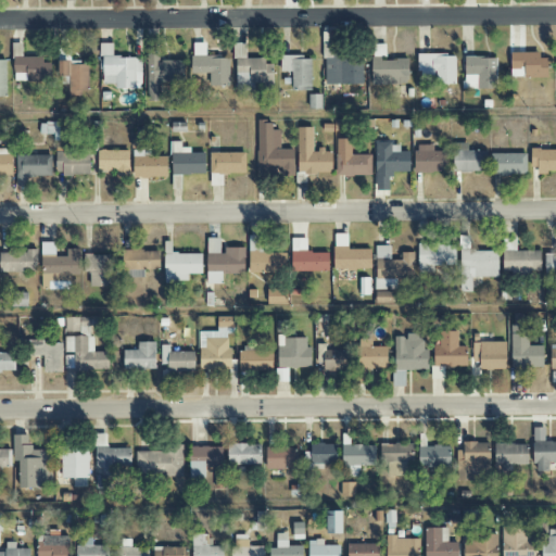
[(113,43),(102,45),(102,85),(115,84),(115,89),(141,89),(141,58),(113,58),(113,43)]
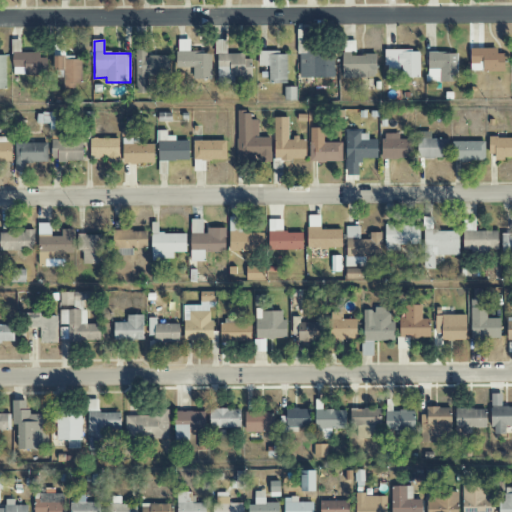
[(189,40),(177,40),(177,67),(193,67),(193,80),(211,79),(211,53),(189,53),(189,40)]
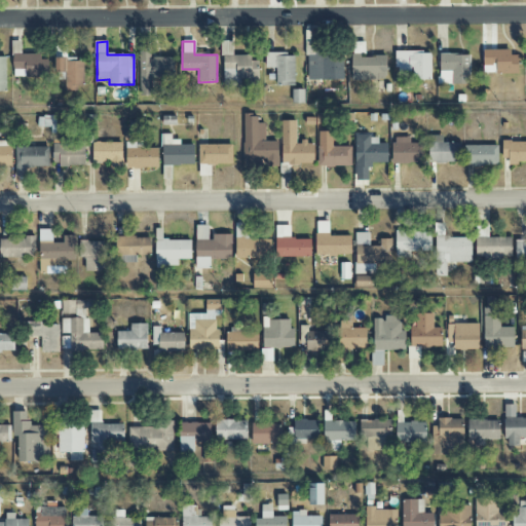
[(233,58),(233,41),(222,41),(223,86),(241,86),(241,79),(258,79),(258,58),(233,58)]
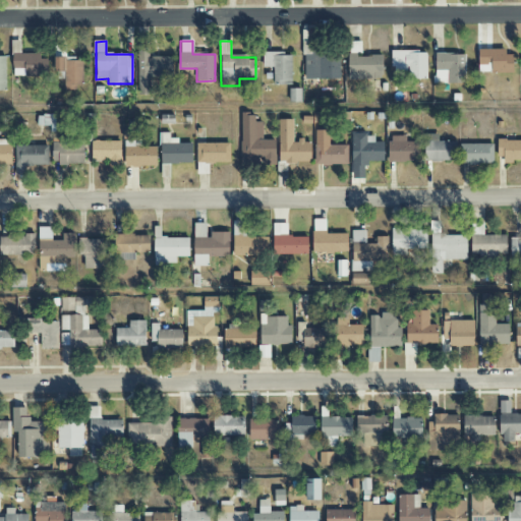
[(349,79),(383,79),(383,56),(360,56),(360,42),(348,42),(349,79)]
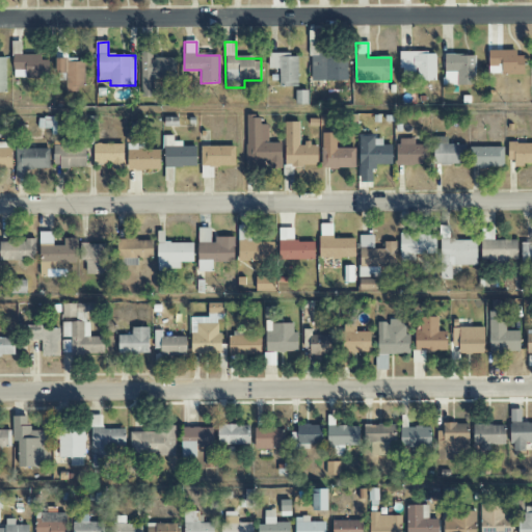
[(142,97),(154,97),(154,78),(177,77),(177,57),(153,58),(152,45),(140,46),(142,97)]
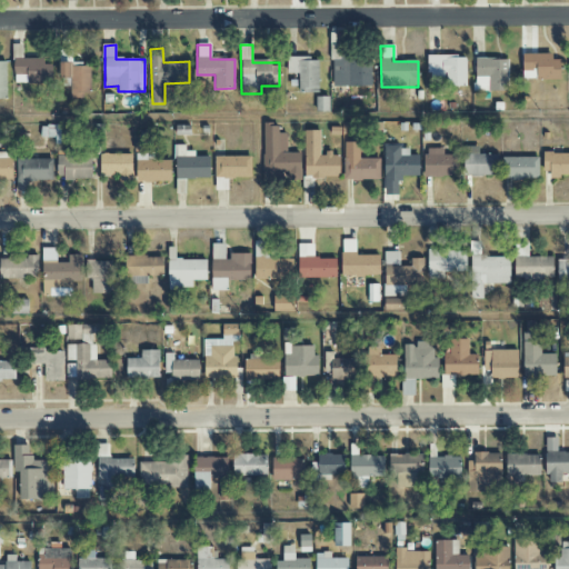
[(467,56),(429,57),(429,82),(448,82),(448,86),(467,86),(467,56)]
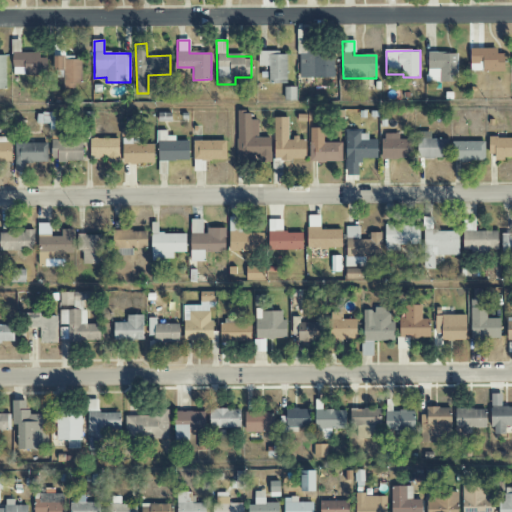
[(504,72),(504,50),(470,50),(470,64),(482,64),(482,72),(504,72)]
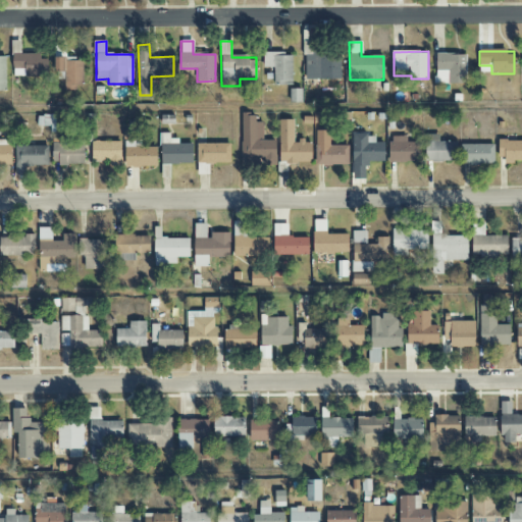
[(41,54),(13,53),(13,76),(48,76),(49,59),(41,59),(41,54)]
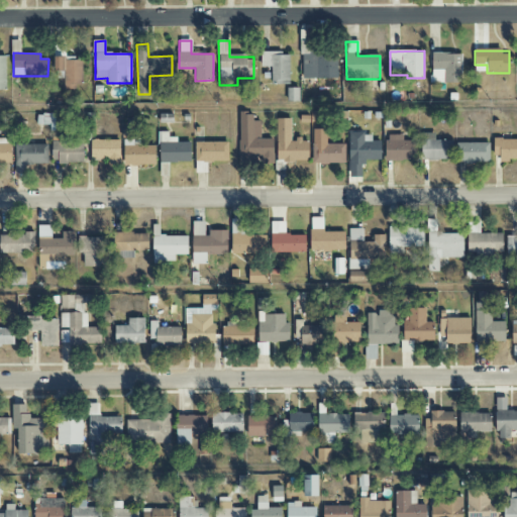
[(290,53),(261,53),(261,67),(272,68),(271,84),(289,85),(290,53)]
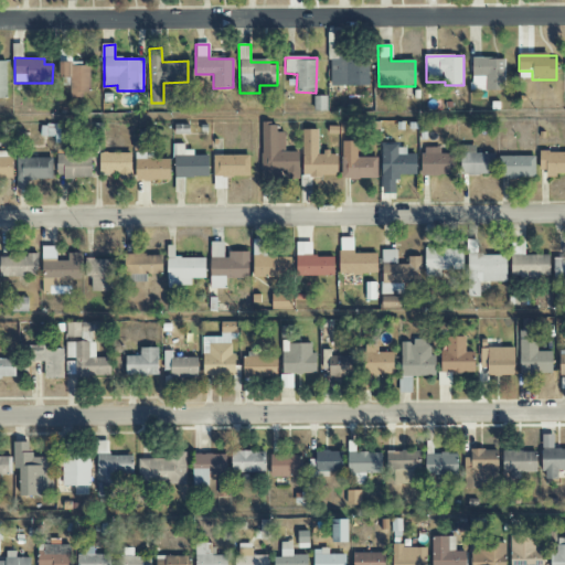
[(504,59),(472,57),(471,91),(504,91),(504,59)]
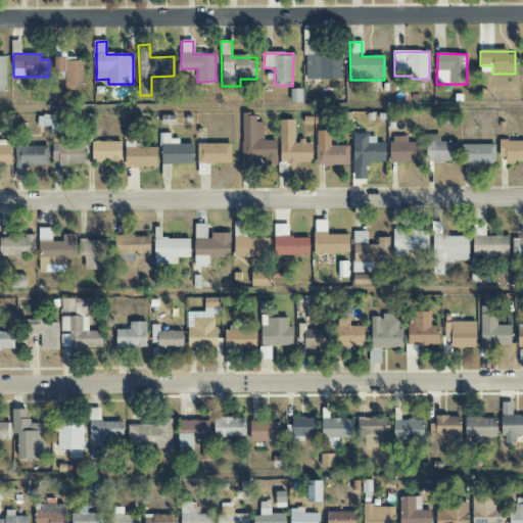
[(84,60),(64,61),(64,57),(55,57),(55,73),(64,73),(65,88),(84,88),(84,60)]
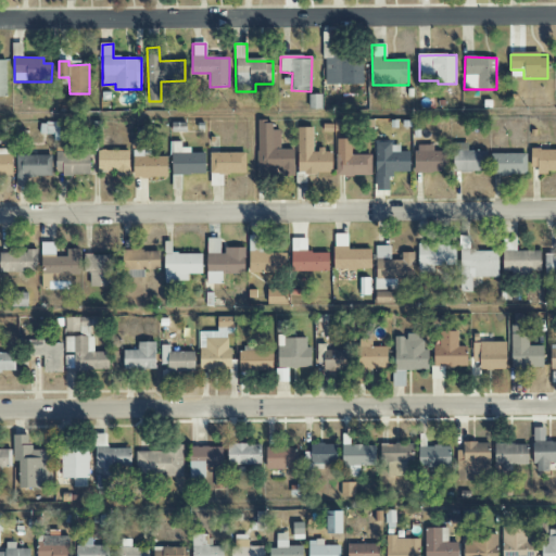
[(294,149),(278,150),(277,130),(269,130),(269,121),(257,121),(258,176),(279,176),(279,175),(294,175),(294,149)]
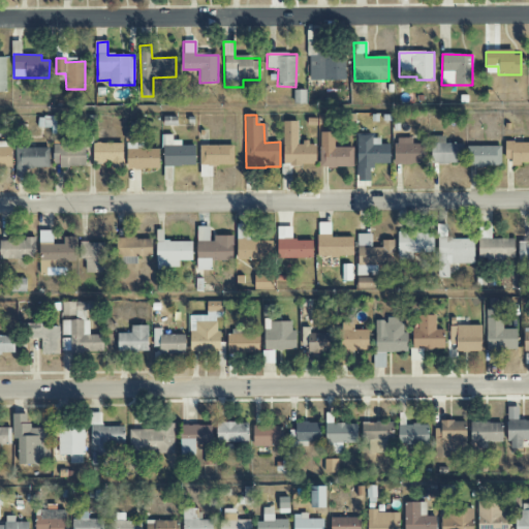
[(284,165),(316,165),(315,144),(298,144),(298,121),(283,122),(284,165)]
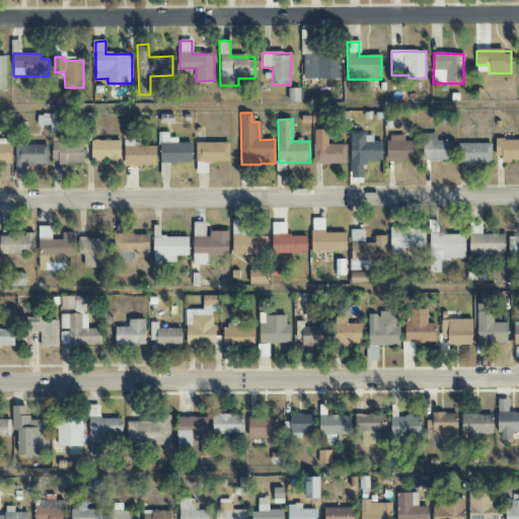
[(347,145),(327,145),(327,130),(314,131),(314,165),(347,164),(347,145)]
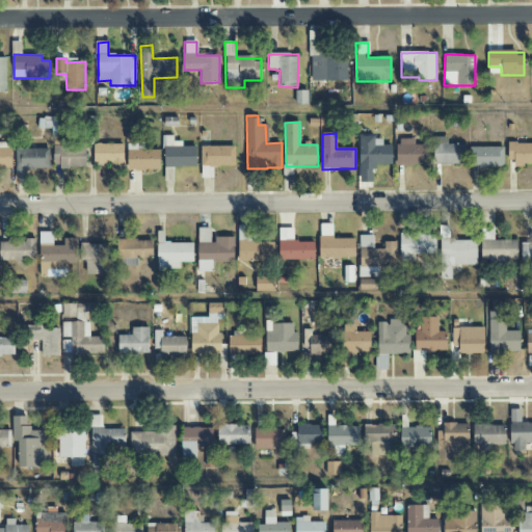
[(182,147),(182,141),(174,141),(174,135),(163,136),(164,168),(196,167),(196,147),(182,147)]
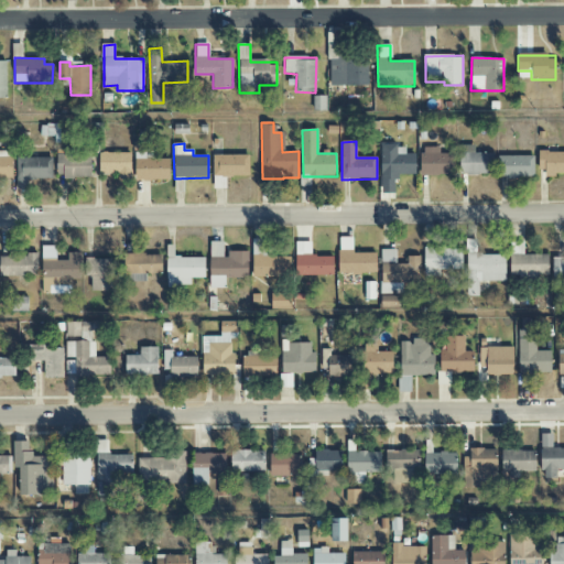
[(380,145),(381,180),(415,180),(415,153),(405,153),(405,145),(380,145)]
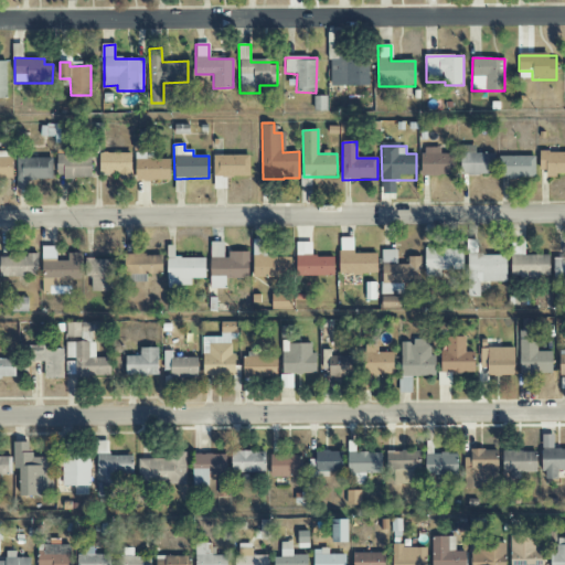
[(460,174),(494,174),(494,153),(476,153),(476,146),(460,146),(460,174)]
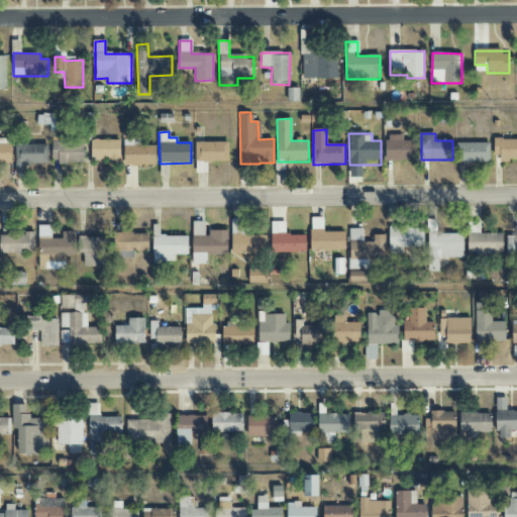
[(386,161),(416,161),(416,140),(403,140),(403,134),(386,134),(386,161)]
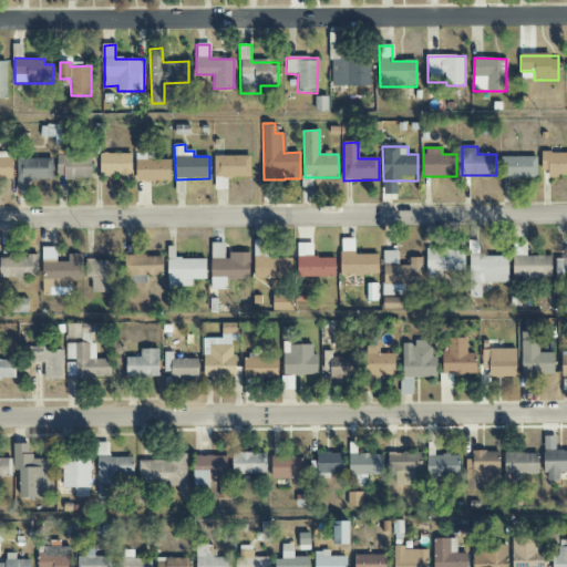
[(57,178),(91,178),(92,151),(58,150),(57,178)]
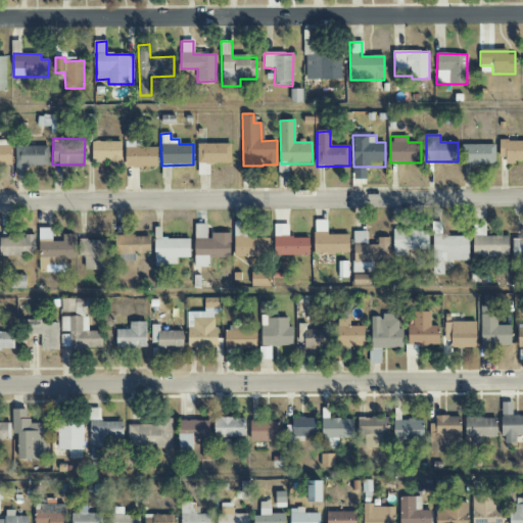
[(11,140),(0,140),(0,165),(11,165),(11,140)]
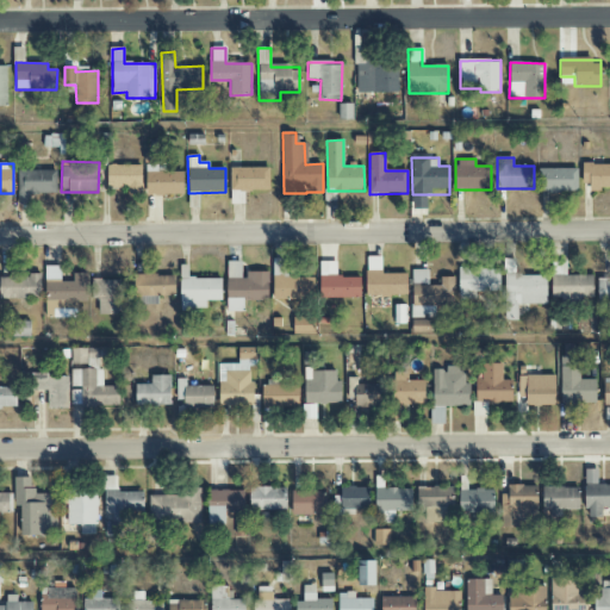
[(609,188),(609,163),(583,165),(583,184),(589,184),(590,190),(609,188)]
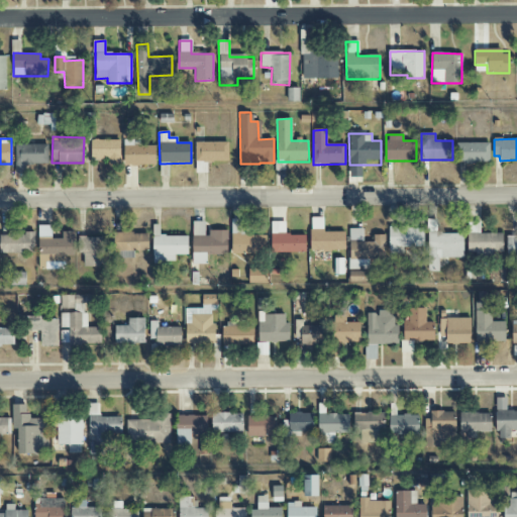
[(156,145),(140,146),(140,139),(123,140),(124,166),(156,166),(156,145)]
